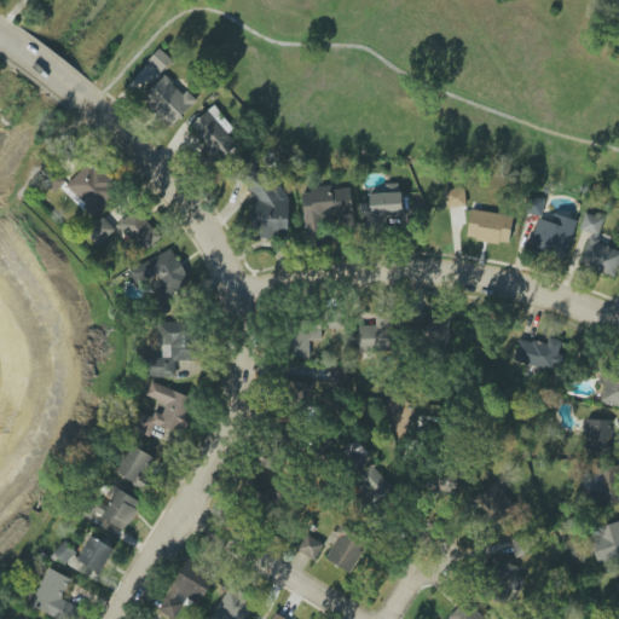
[(172,61),(160,48),(149,61),(162,73),(172,61)]
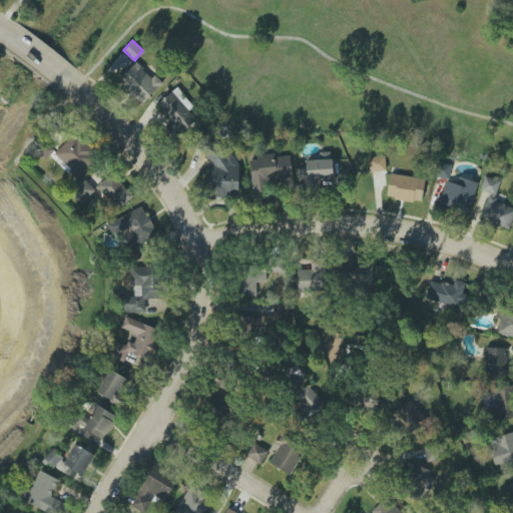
[(108,68),(117,77),(132,60),(123,51),(108,68)]
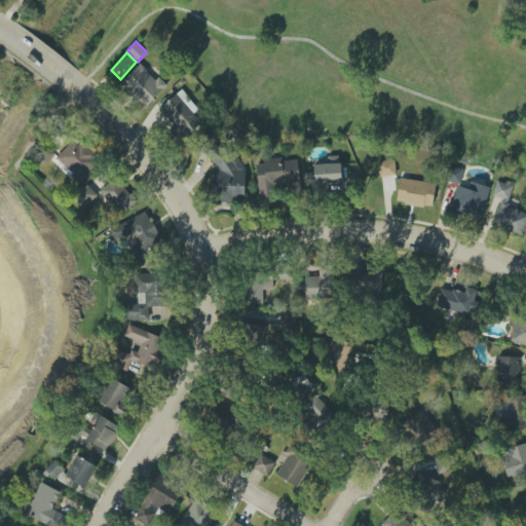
[(120,84),(145,109),(167,85),(159,78),(156,80),(140,65),(120,84)]
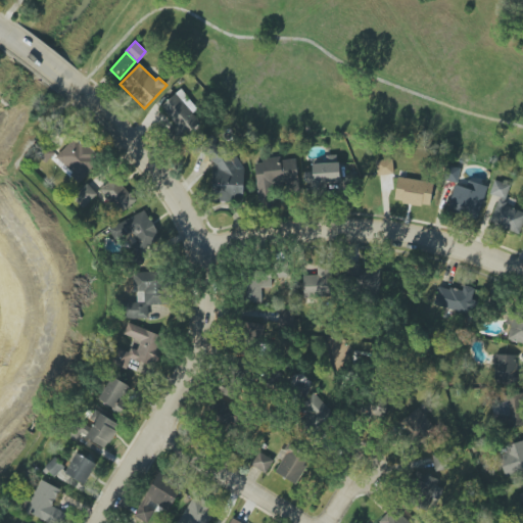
[(173,130),(182,141),(201,124),(192,113),(198,108),(181,89),(160,107),(177,126),(173,130)]
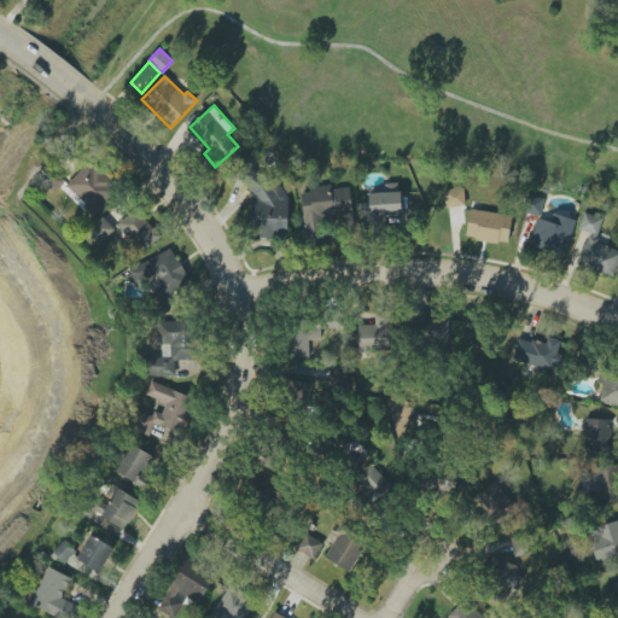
[(65,186),(93,215),(118,190),(91,161),(65,186)]
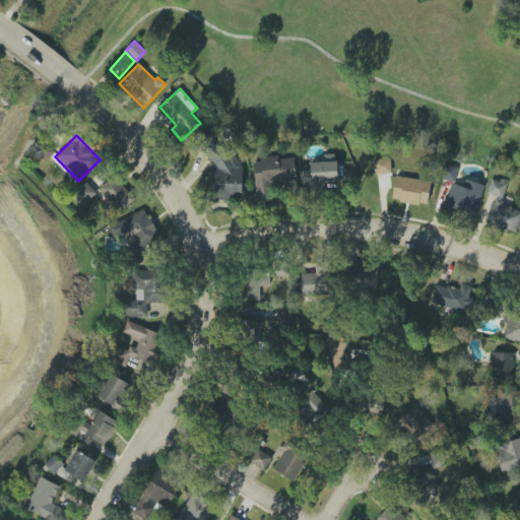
[(242,196),(243,156),(233,156),(233,145),(211,144),(210,196),(242,196)]
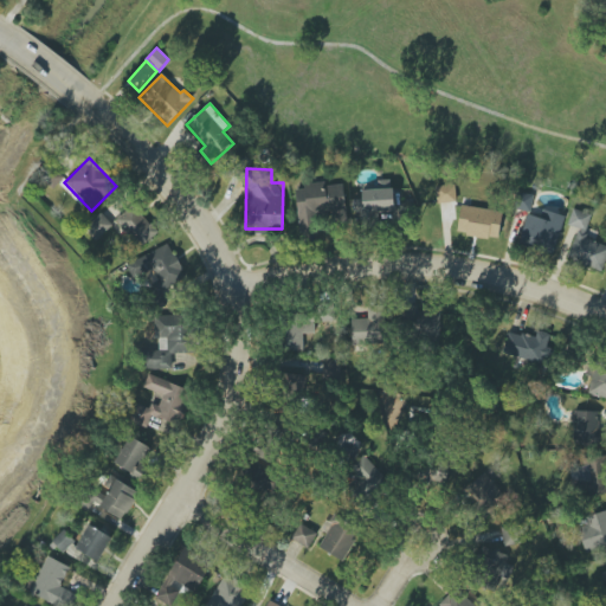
[(343,184),(322,186),(322,185),(295,187),(300,233),(315,232),(314,217),(346,213),(343,184)]
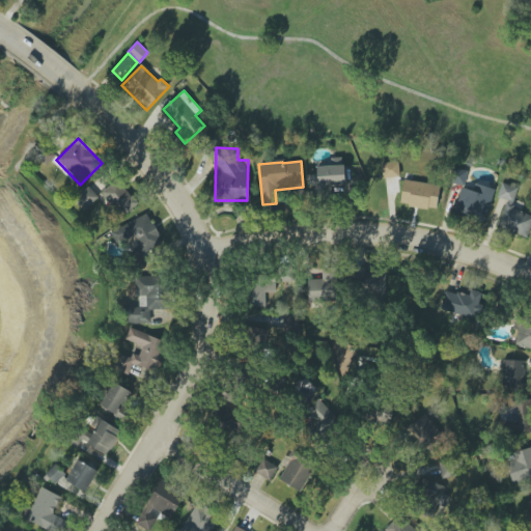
[(383,178),(399,176),(398,161),(381,163),(383,178)]
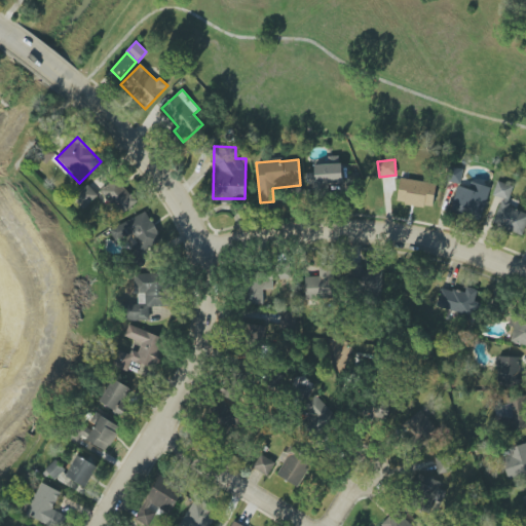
[(314,184),(342,183),(341,163),(314,164),(314,184)]
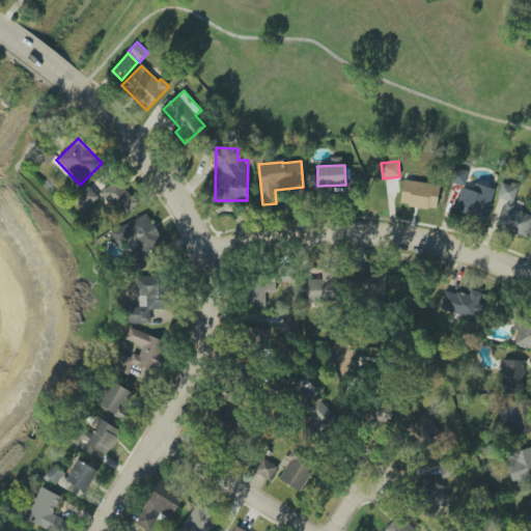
[(464,185),(467,172),(457,169),(453,183),(464,185)]
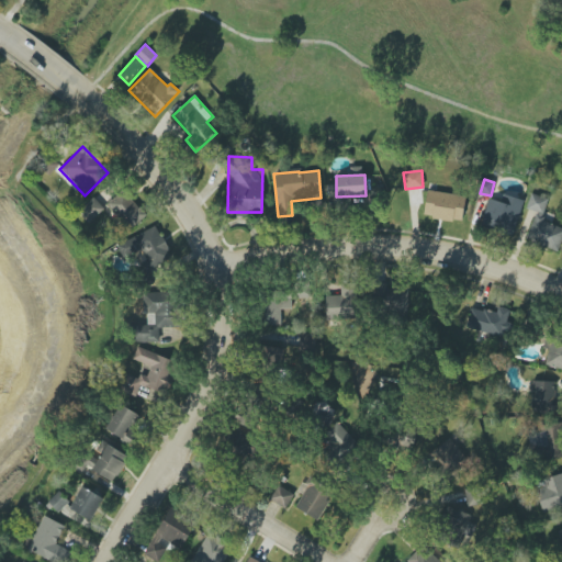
[(109,201),(126,229),(145,218),(127,190),(109,201)]
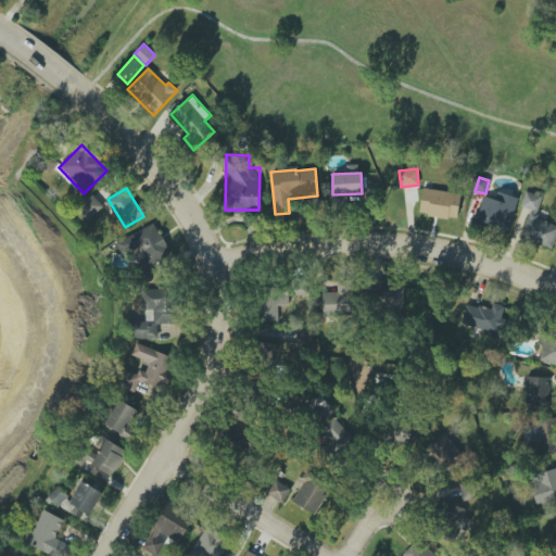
[(456,220),(462,196),(424,188),(419,213),(456,220)]
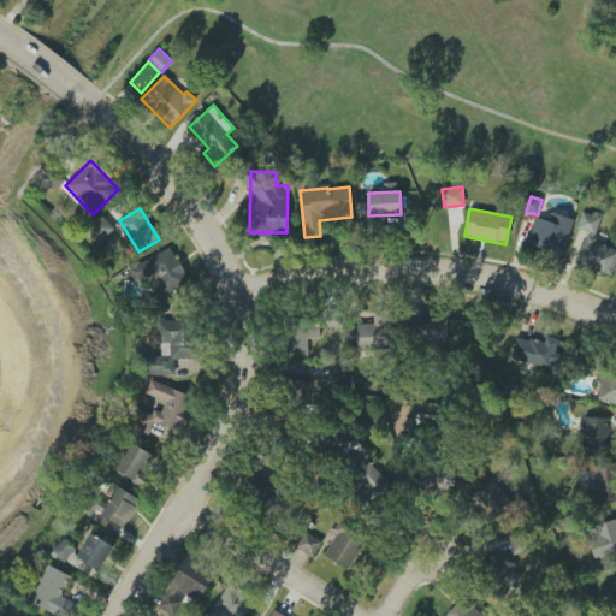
[(596,235),(600,219),(582,212),(576,229),(596,235)]
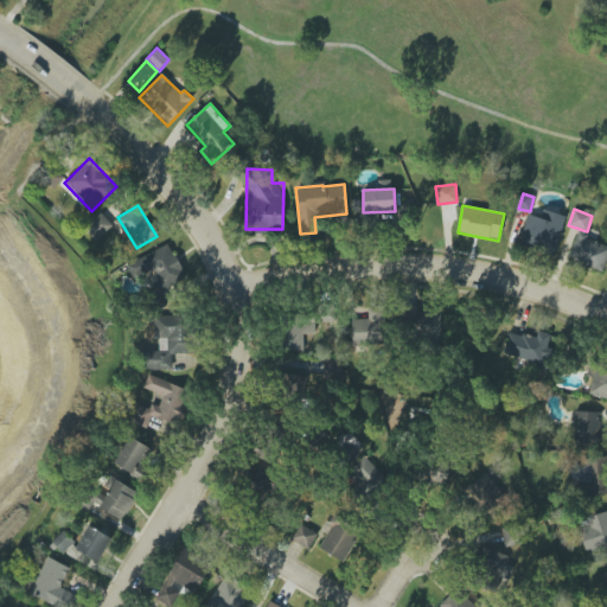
[(566,216),(553,212),(550,221),(528,213),(518,244),(554,255),(566,216)]
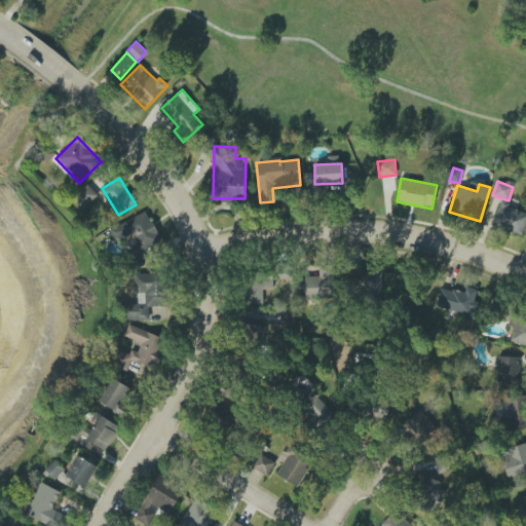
[(98,195),(86,185),(73,199),(83,210),(98,195)]
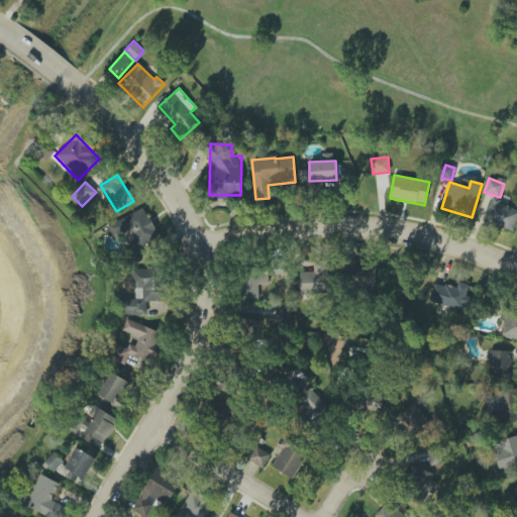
[(514,230),(516,220),(516,207),(491,200),(485,222),(514,230)]
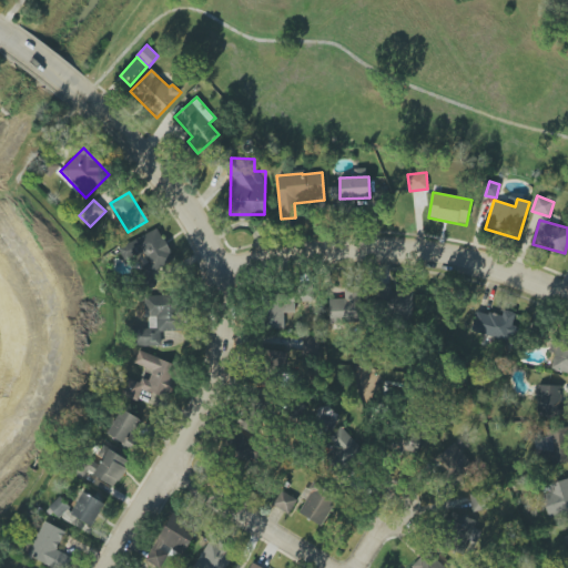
[(143,274),(174,261),(160,229),(118,247),(124,262),(135,256),(143,274)]
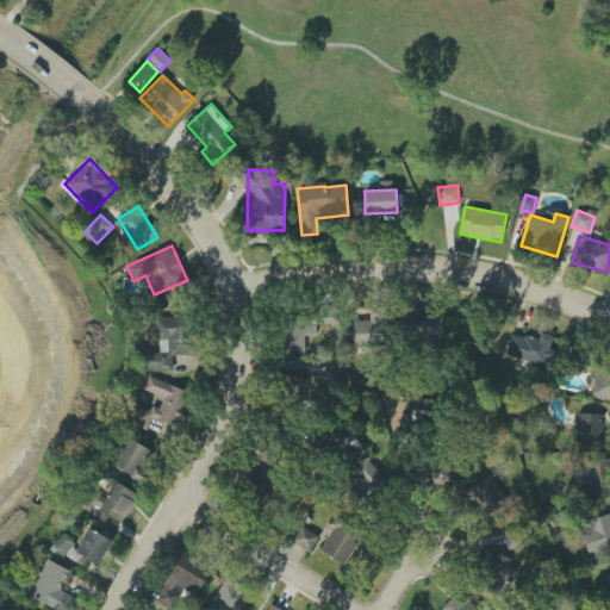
[(340,305),(323,305),(323,324),(340,324),(340,305)]
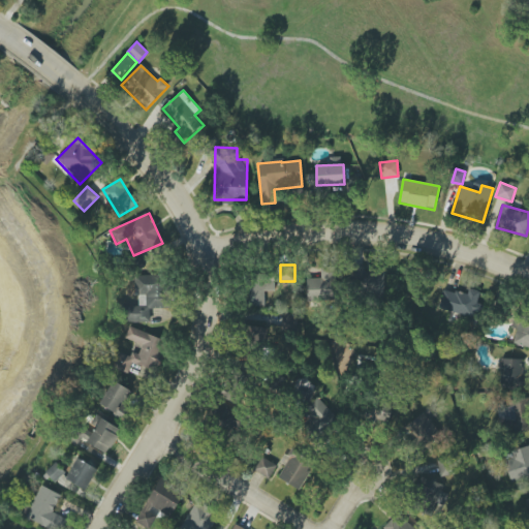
[(307,301),(337,300),(336,268),(307,268),(307,301)]
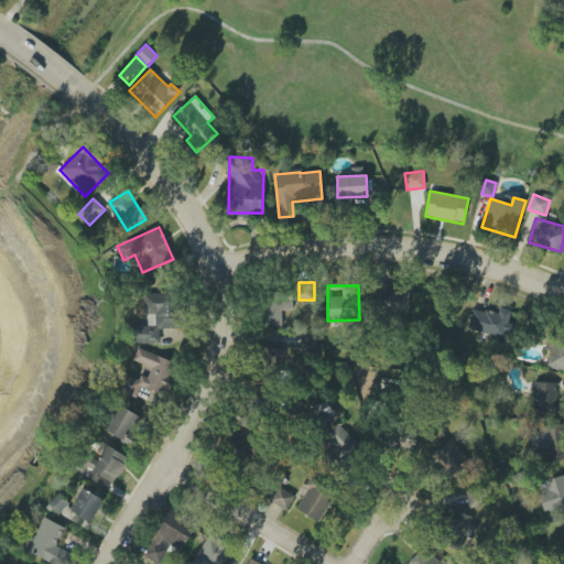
[(376,312),(409,313),(409,290),(376,289),(376,312)]
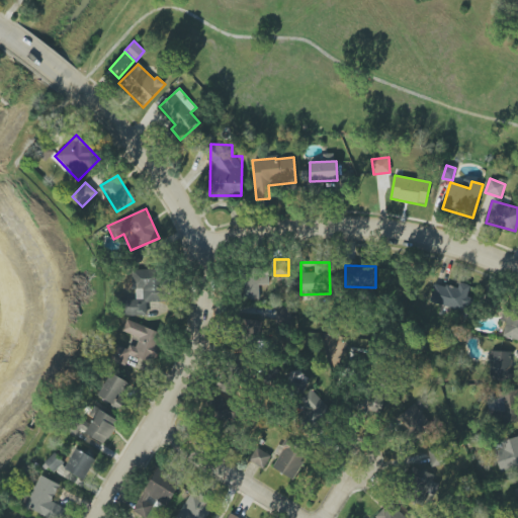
[(269,284),(269,266),(238,267),(239,300),(259,299),(259,285),(269,284)]
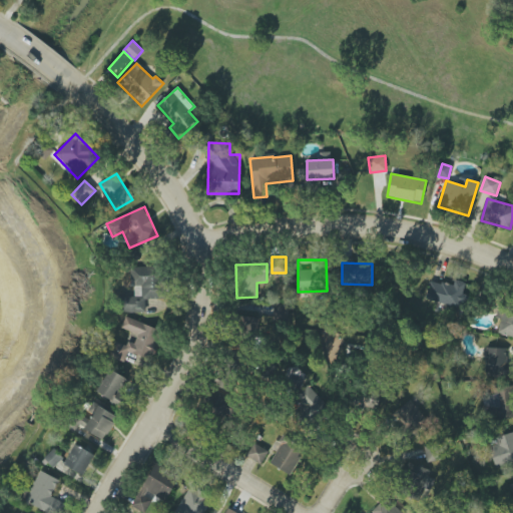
[(141,268),(141,296),(123,297),(123,313),(145,313),(145,300),(161,299),(160,267),(141,268)]
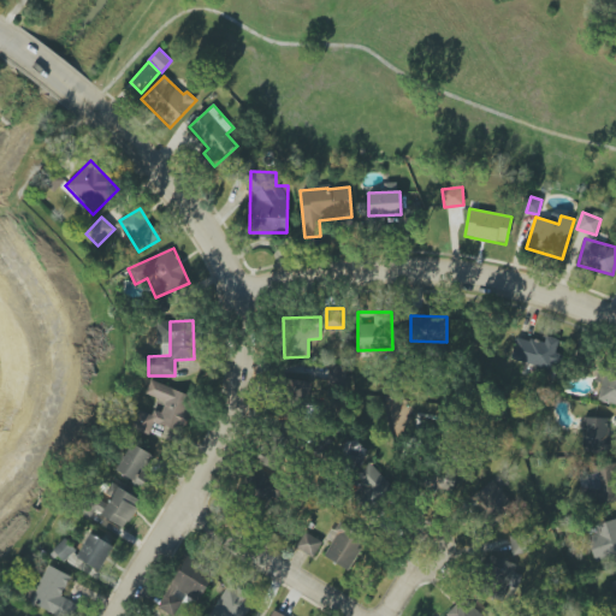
[(517,336),(511,360),(552,371),(560,339),(546,336),(544,343),(517,336)]
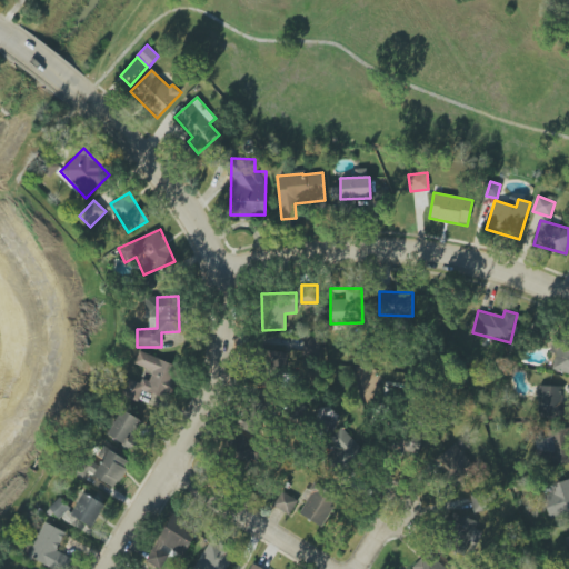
[(568,373),(568,335),(555,332),(551,352),(556,353),(552,370),(568,373)]
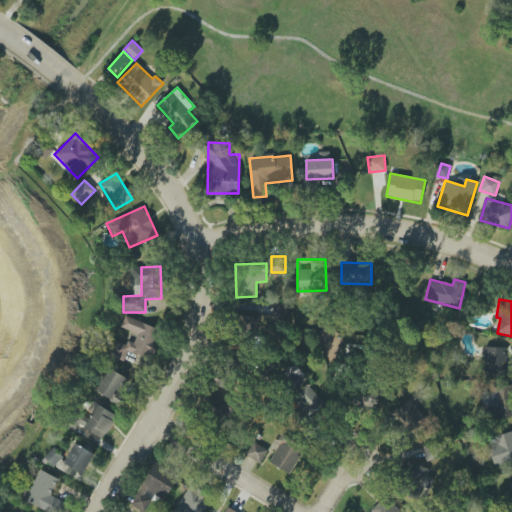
[(258,317),(238,316),(237,332),(257,333),(258,317)]
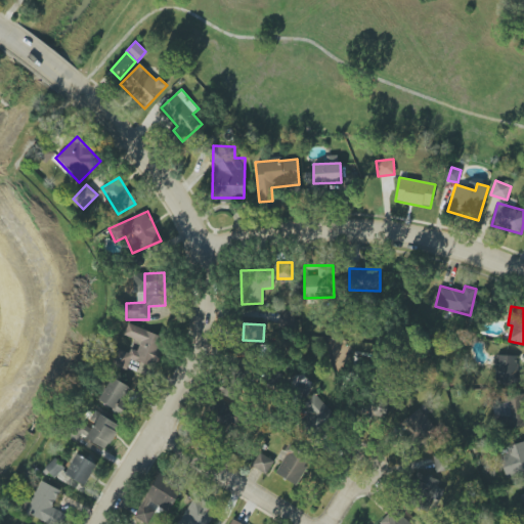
[(124,336),(140,341),(136,353),(118,348),(113,365),(127,369),(131,359),(156,367),(165,336),(127,324),(124,336)]
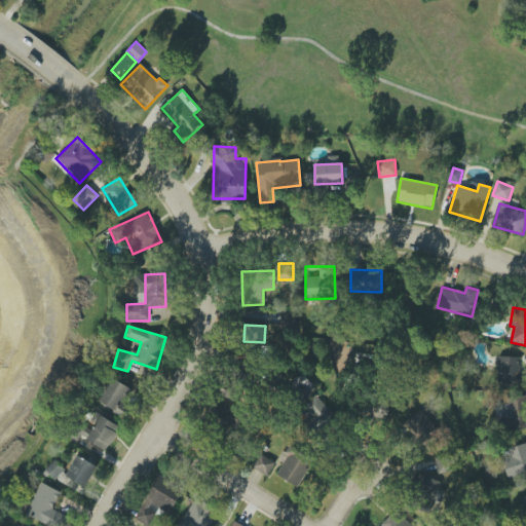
[(497,385),(524,386),(524,373),(519,372),(520,357),(498,357),(497,385)]
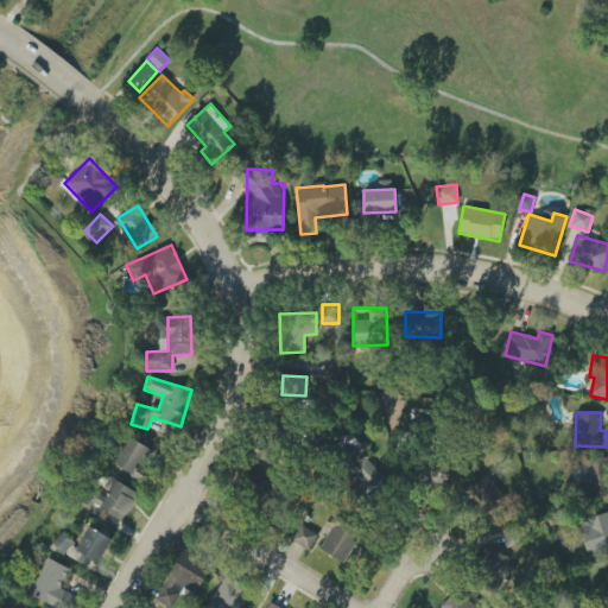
[(138,477),(152,450),(130,437),(115,466),(138,477)]
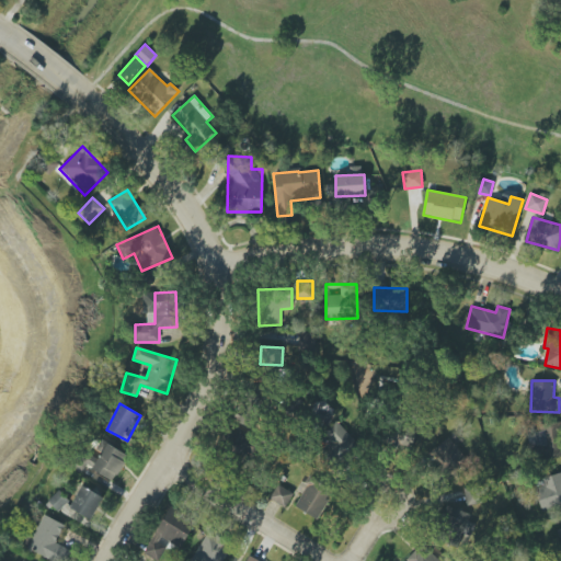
[(235,424),(258,427),(260,412),(237,409),(235,424)]
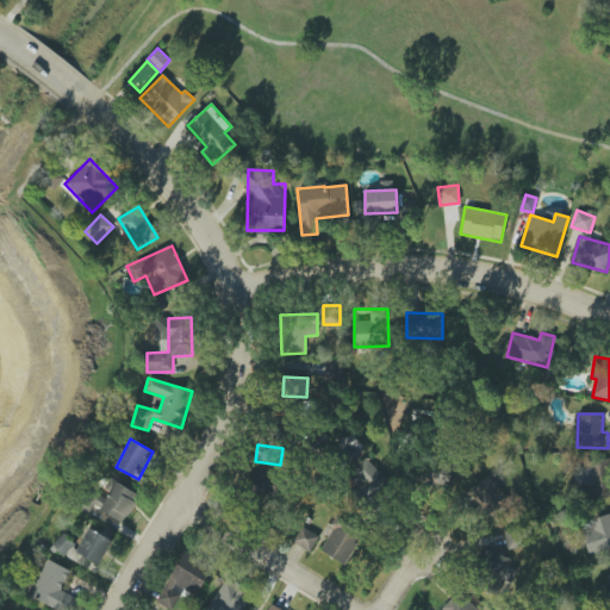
[(390,481),(365,459),(352,472),(362,481),(353,492),(367,505),(390,481)]
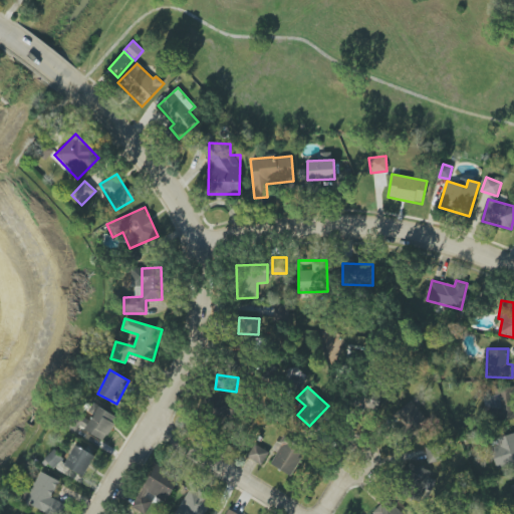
[(492,396),(484,397),(485,421),(513,419),(513,387),(492,388),(492,396)]
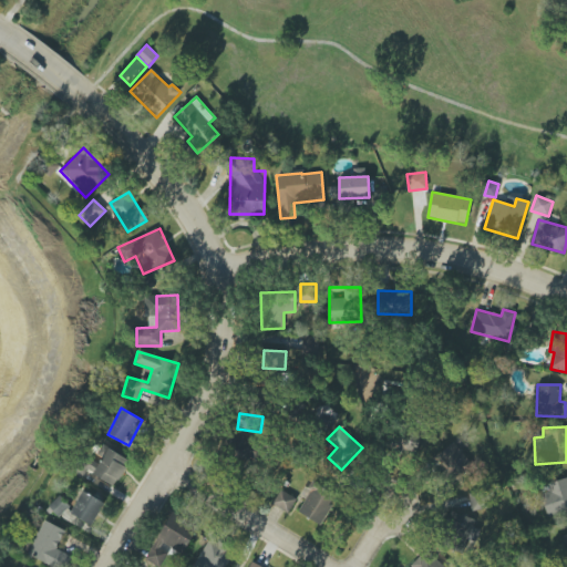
[(259,465),(266,449),(241,439),(235,455),(259,465)]
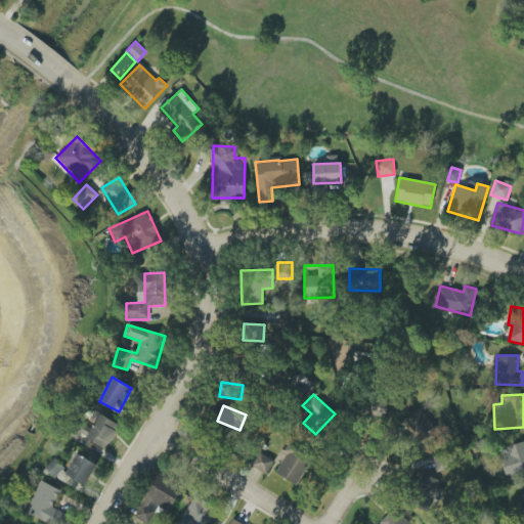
[(420,445),(437,434),(421,408),(402,421),(420,445)]
